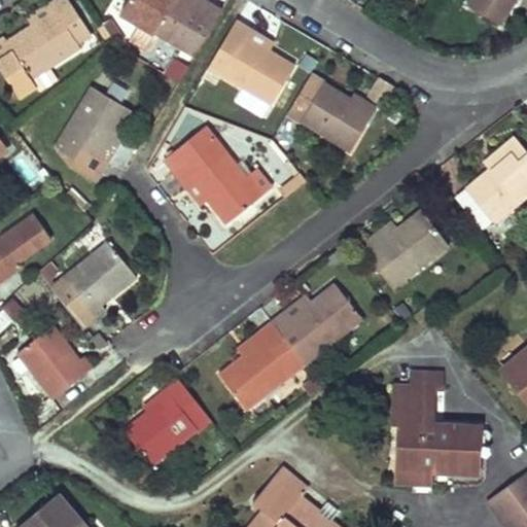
[(0,60),(0,67),(20,98),(37,86),(32,80),(81,48),(77,42),(91,33),(69,0),(65,0),(54,7),(57,11),(33,26),(32,24),(7,40),(13,51),(0,60)]
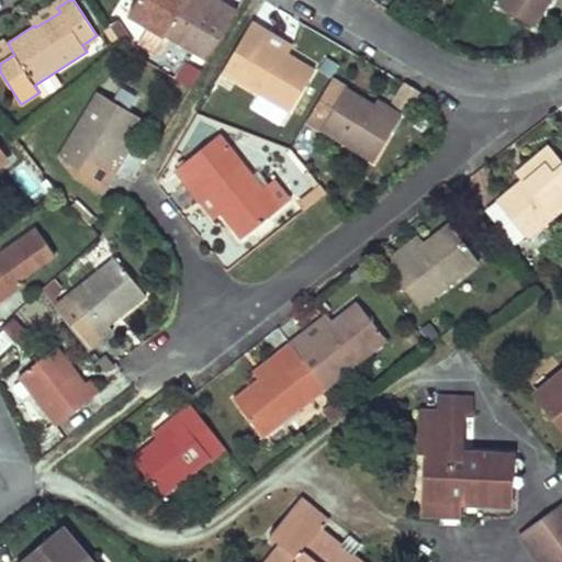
[(60,0),(46,10),(31,20),(34,25),(35,27),(60,12),(57,8),(69,0),(60,0)]
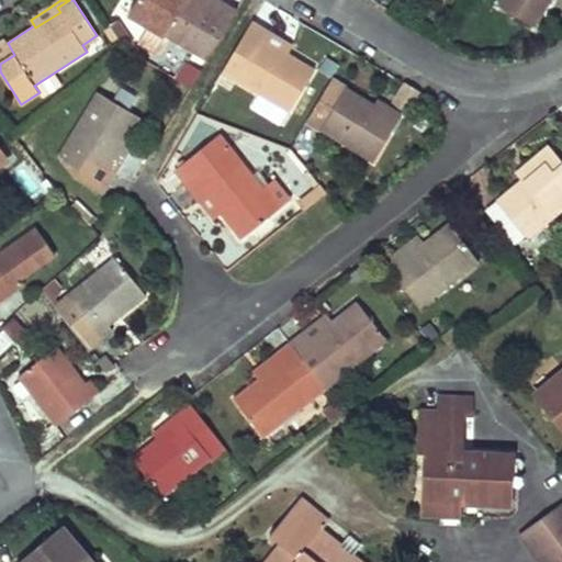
[(137,0),(130,14),(149,26),(170,38),(208,60),(237,12),(223,3),(217,11),(199,0),(137,0)]
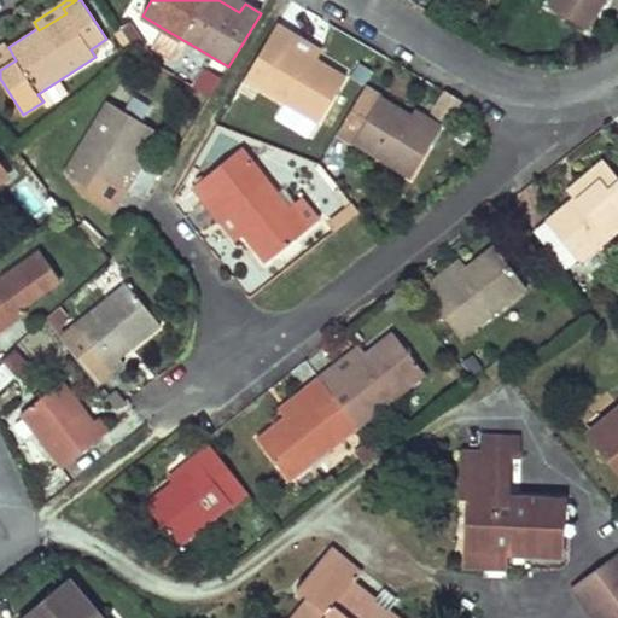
[(238,0),(219,0),(239,12),(245,4),(238,0)]
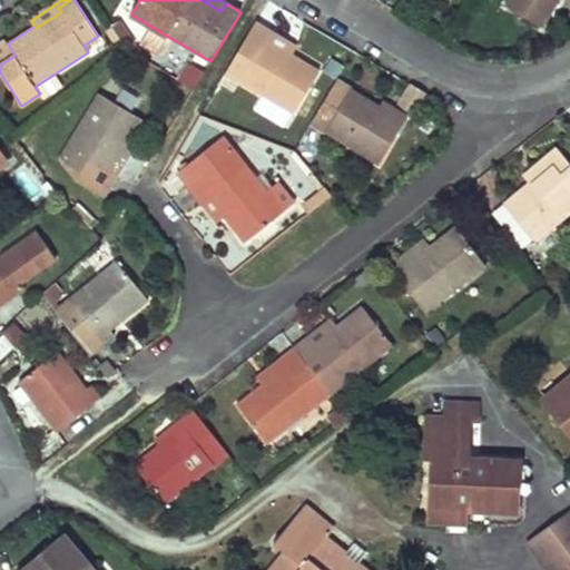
[(509,0),(507,6),(543,27),(556,7),(559,0),(509,0)]
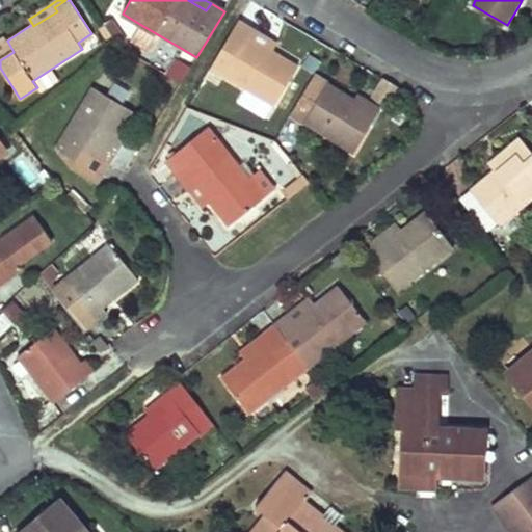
[(238,21),(211,68),(224,76),(274,106),(298,65),(272,50),(271,49),(270,51),(248,37),(253,30),(238,21)]
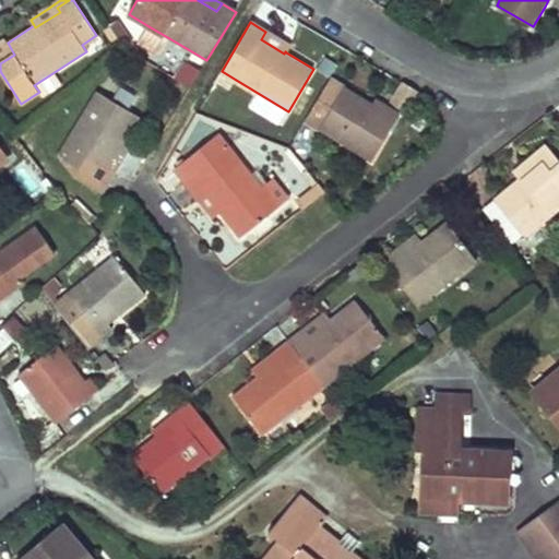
[(116,48),(122,45),(111,26),(105,31),(116,48)]
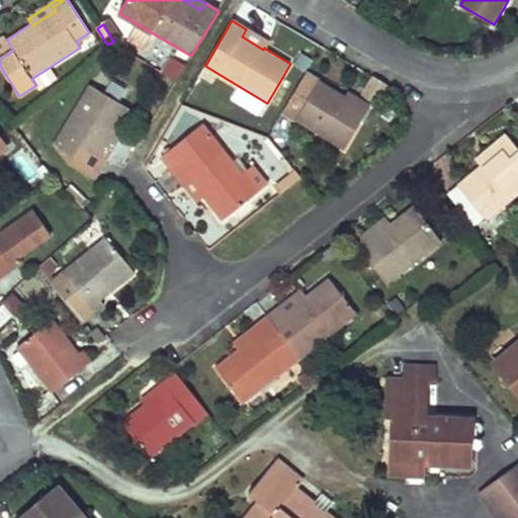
[(148,52),(157,35),(138,24),(127,39),(148,52)]
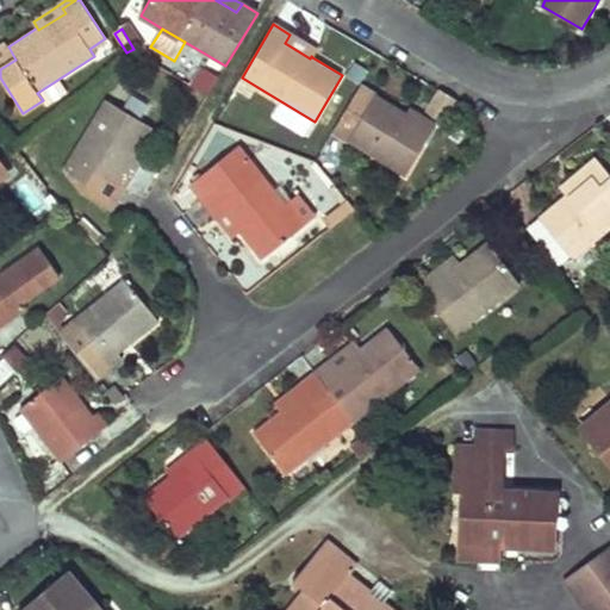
[(305,44),(290,35),(285,43),(310,58),(311,56),(312,57),(317,50),(305,44)]
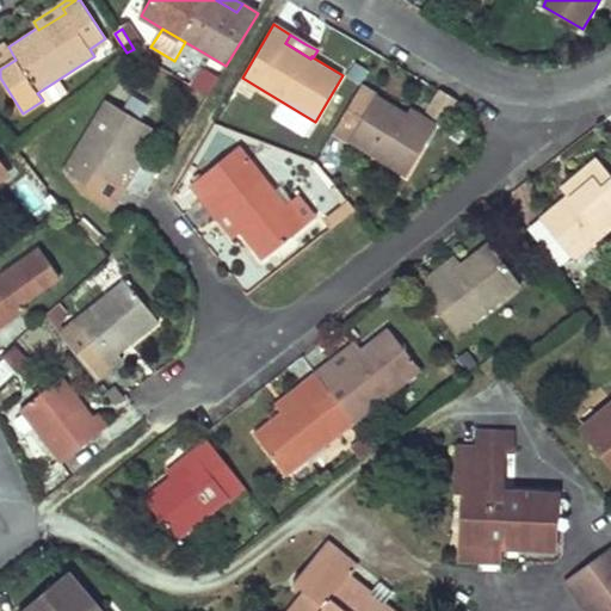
[(6,43),(0,47),(0,69),(16,60),(8,47),(6,43)]
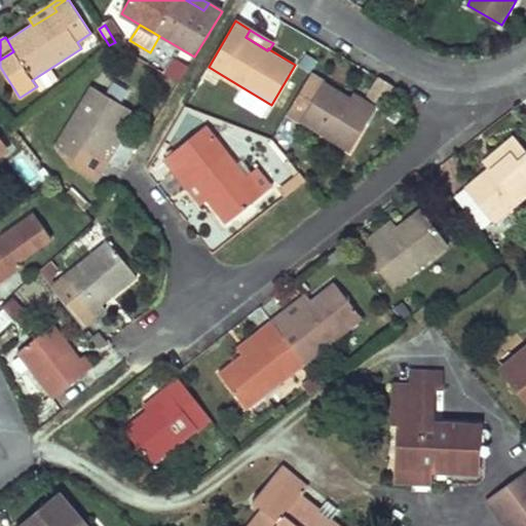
[(188,67),(177,61),(168,75),(179,82),(188,67)]
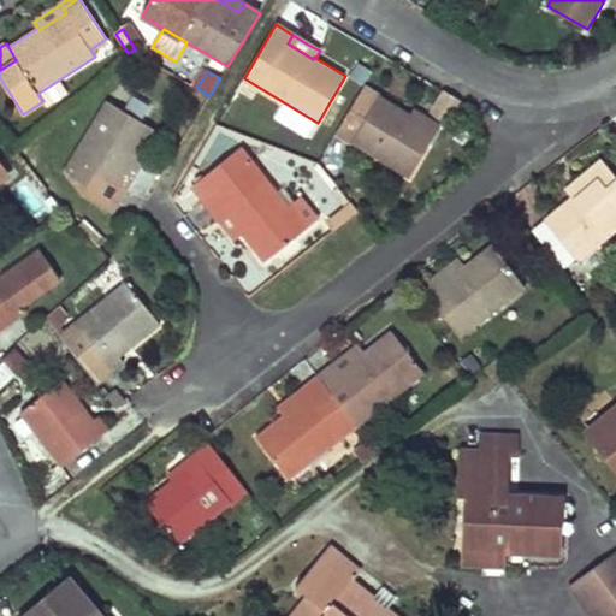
[(260,88),(244,78),(236,92),(252,101),(260,88)]
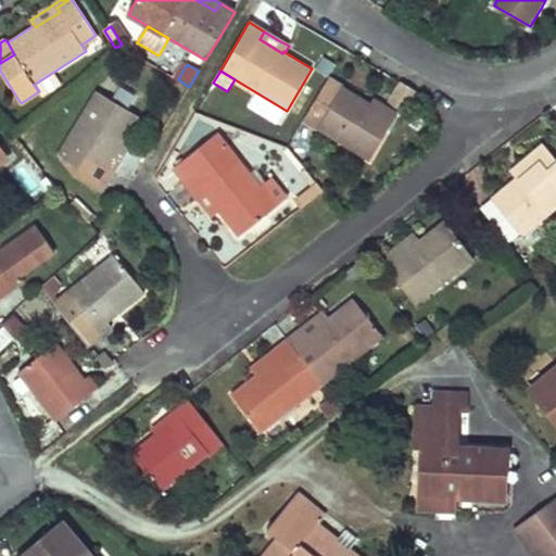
[(356,95),(329,77),(304,119),(370,160),(397,115),(378,102),(375,106),(356,95)]
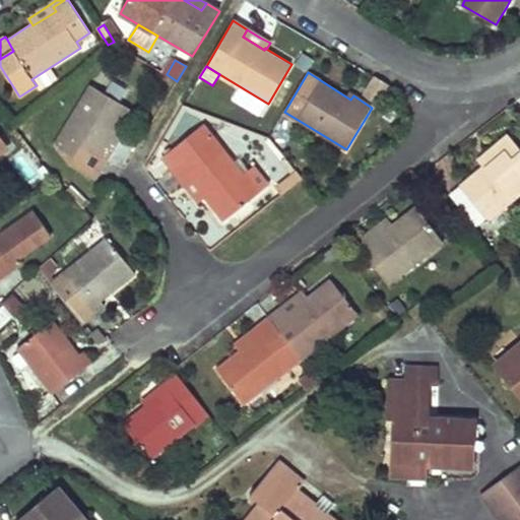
[(362,99),(375,108),(389,85),(375,77),(362,99)]
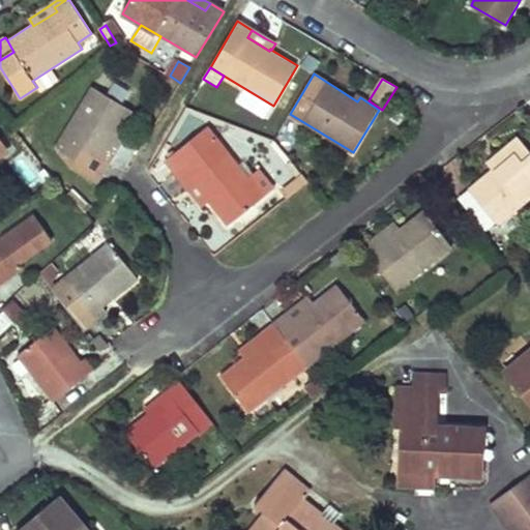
[(133,111),(92,87),(55,148),(70,167),(97,183),(110,164),(101,158),(115,137),(117,139),(117,137),(133,111)]
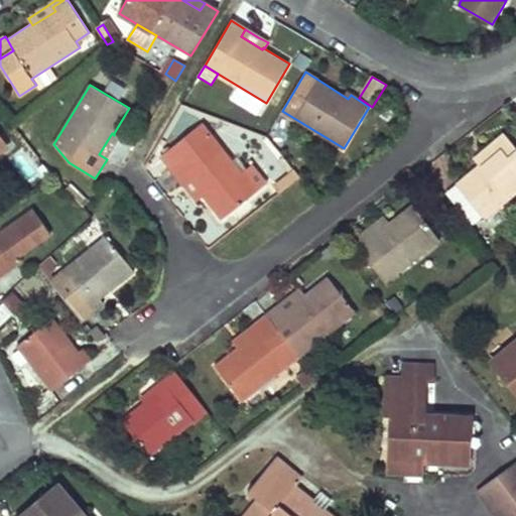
[(209,137),(200,125),(178,143),(187,155),(197,166),(187,173),(205,195),(203,196),(204,197),(221,219),(257,190),(213,134),(209,137)]
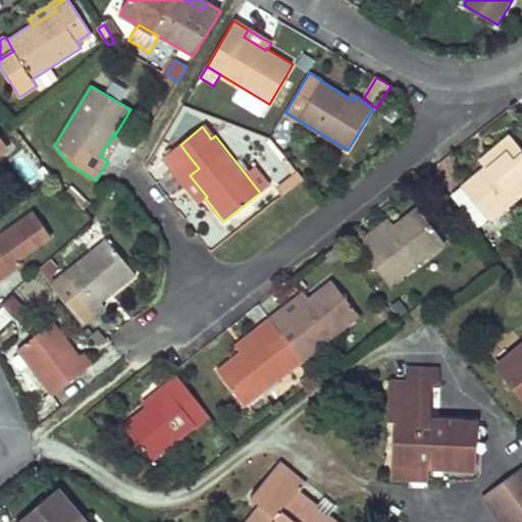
[(121,138),(115,135),(115,137),(113,135),(100,156),(108,161),(114,149),(121,138)]
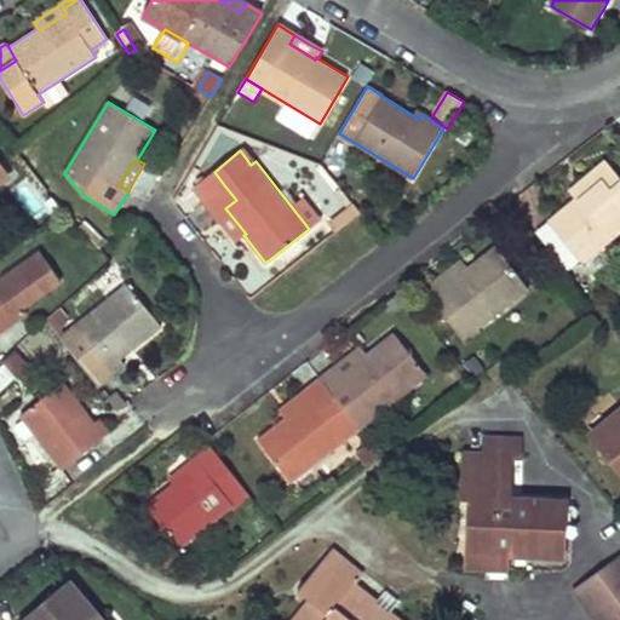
[(619,177),(606,160),(593,171),(600,178),(577,197),(549,220),(584,263),(619,231),(619,177)]
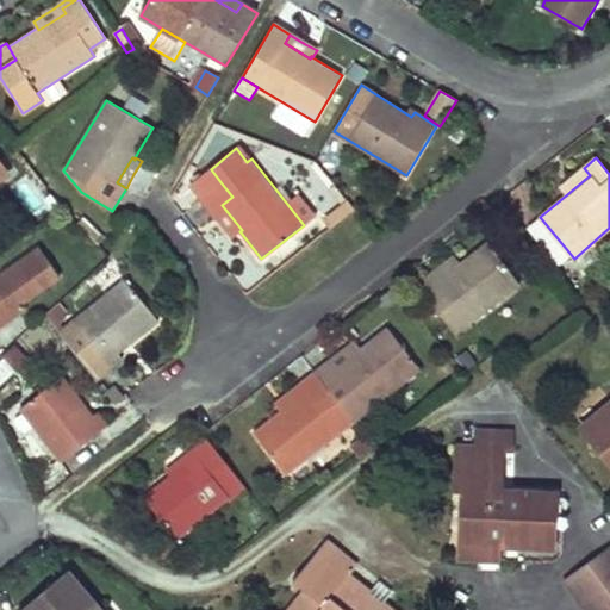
[(568,181),(561,187),(567,194),(590,175),(584,168),(568,181)]
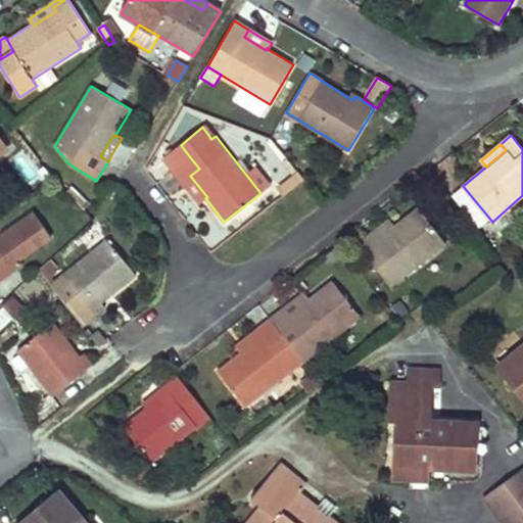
[(181,145),(163,158),(174,171),(190,157),(181,145)]
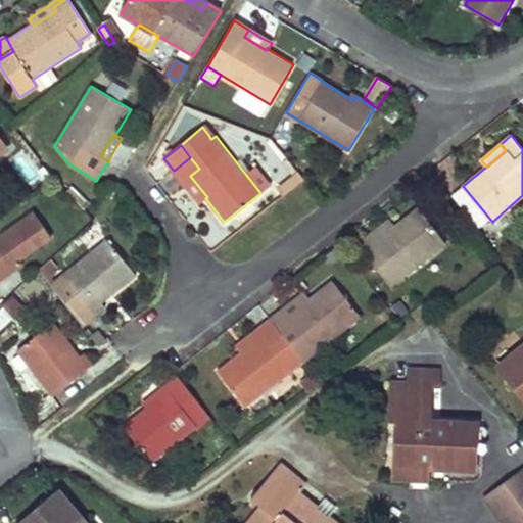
[(199,169),(190,157),(174,171),(188,190),(200,204),(206,199),(205,198),(207,197),(190,176),(199,169)]
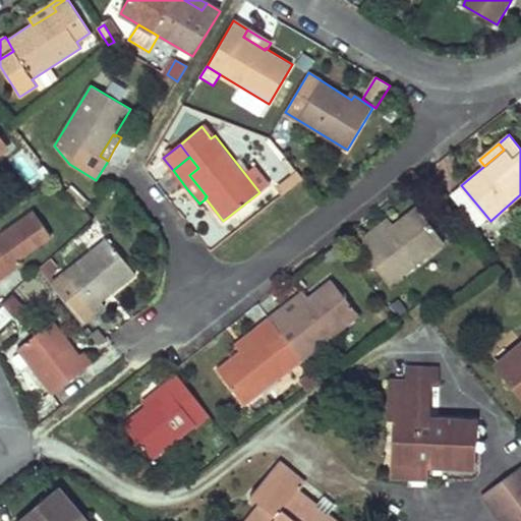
[(44,166),(36,172),(46,184),(53,179),(44,166)]
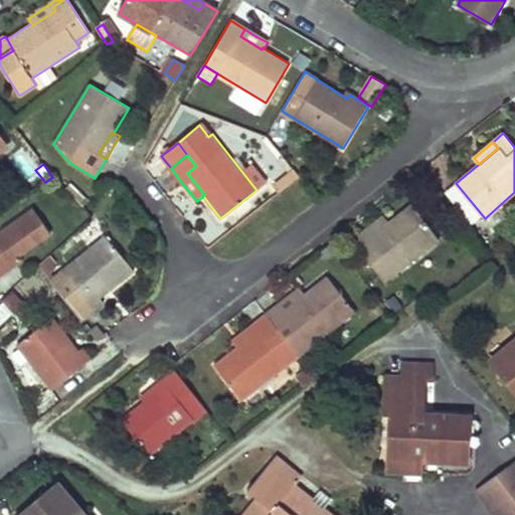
[(293,170),(274,185),(279,191),(298,176),(293,170)]
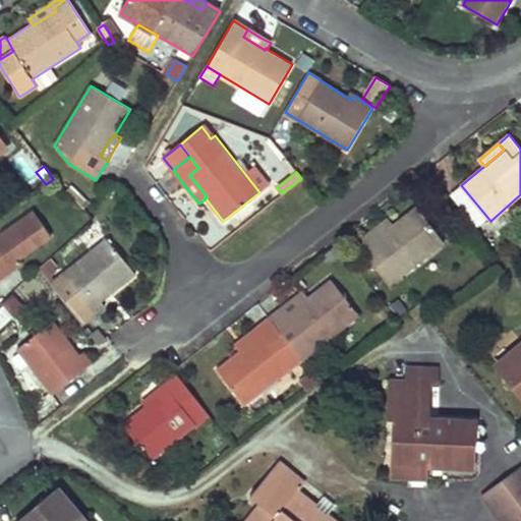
[(90,204),(71,185),(66,191),(83,209),(90,204)]
